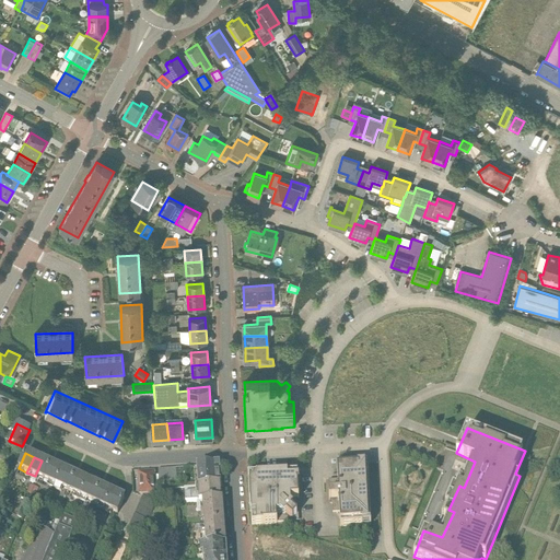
[(50,465),(42,461),(35,476),(43,480),(50,465)]
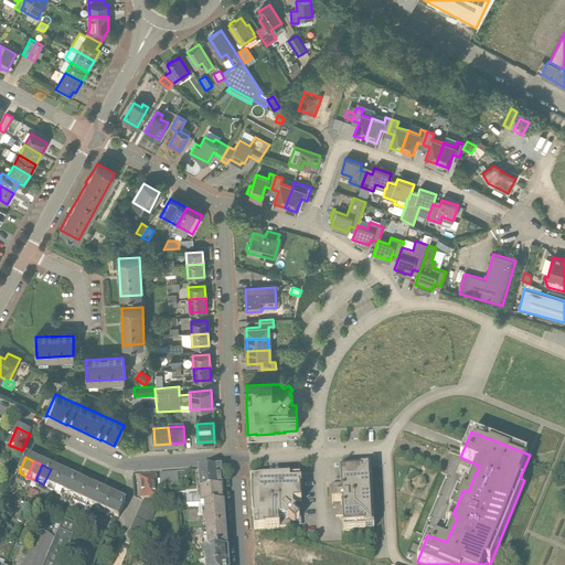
[(340,470),(341,487),(334,487),(334,498),(332,498),(332,504),(334,504),(336,518),(342,518),(343,532),(365,530),(374,530),(374,524),(373,503),(372,494),(371,475),(371,468),(362,469),(340,470)]
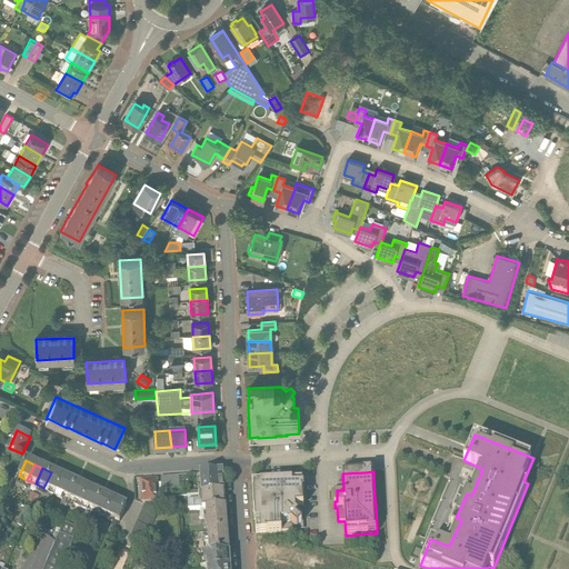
[(59,476),(51,472),(43,488),(52,491),(59,476)]
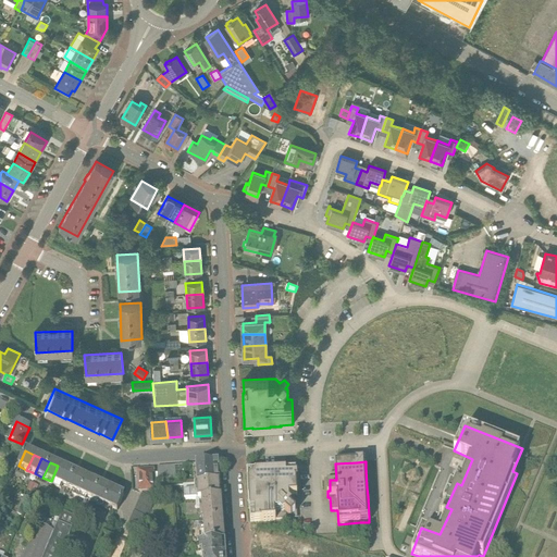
[(197,481),(195,481),(195,480),(183,481),(183,485),(195,484),(197,484),(219,482),(218,466),(214,463),(196,465),(197,481)]
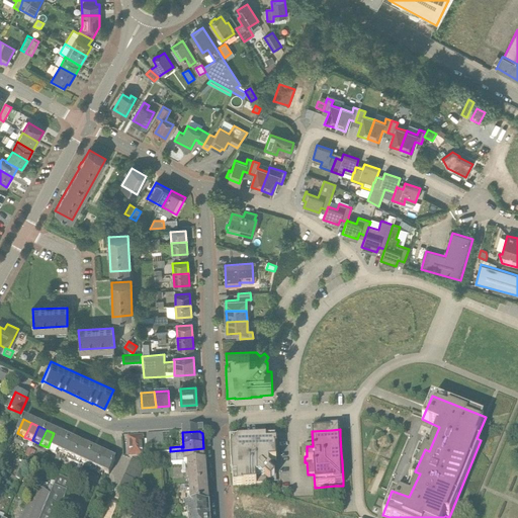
[(62,437),(54,433),(48,447),(56,451),(62,437)]
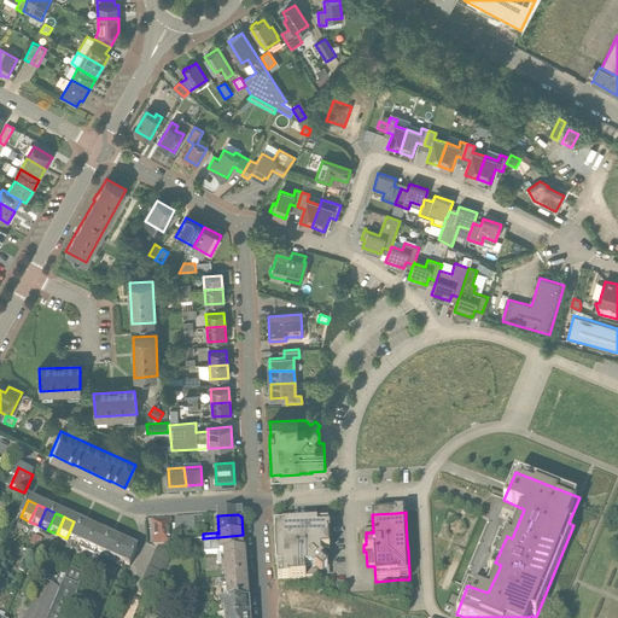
[(74,522),(66,538),(75,542),(82,525),(74,522)]
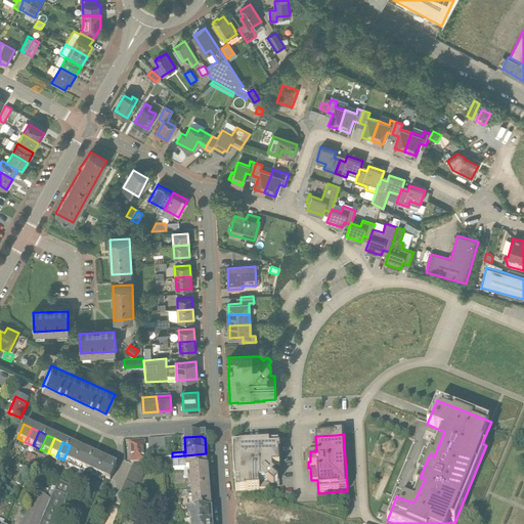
[(143,442),(130,443),(131,459),(144,459),(143,442)]
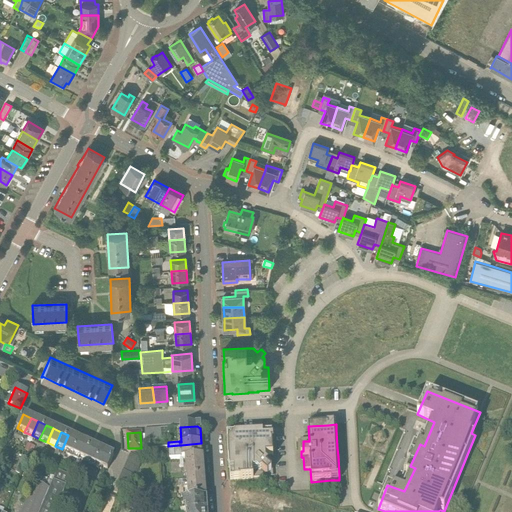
[(269,457),(273,457),(272,433),(260,434),(260,433),(250,433),(234,434),(227,435),(227,442),(228,458),(228,468),(229,468),(230,480),(253,478),(259,477),(264,473),(267,476),(272,471),(268,468),(270,466),(269,457)]
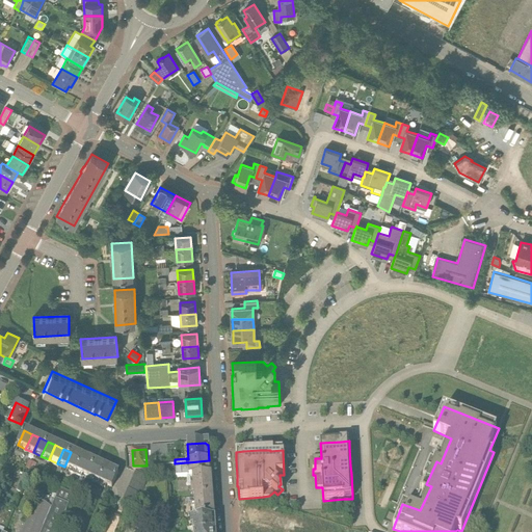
[(79,456),(71,452),(64,467),(73,471),(79,456)]
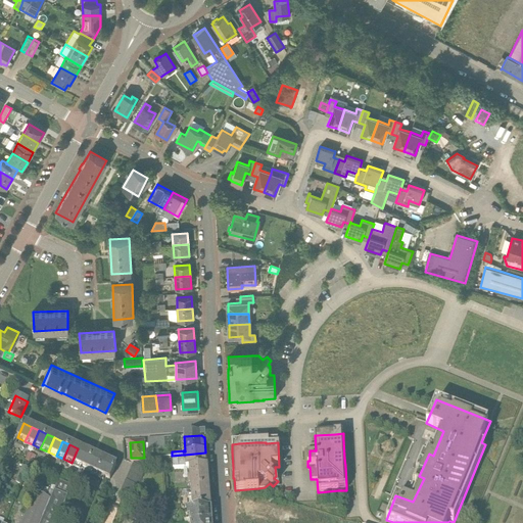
[(86,452),(78,448),(72,463),(79,466),(86,452)]
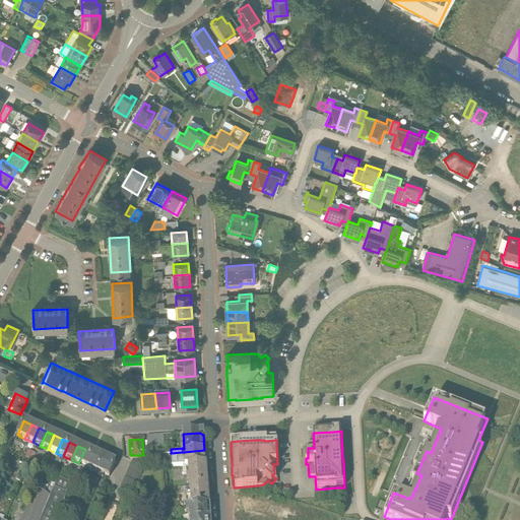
[(92,452),(85,449),(78,463),(86,467),(92,452)]
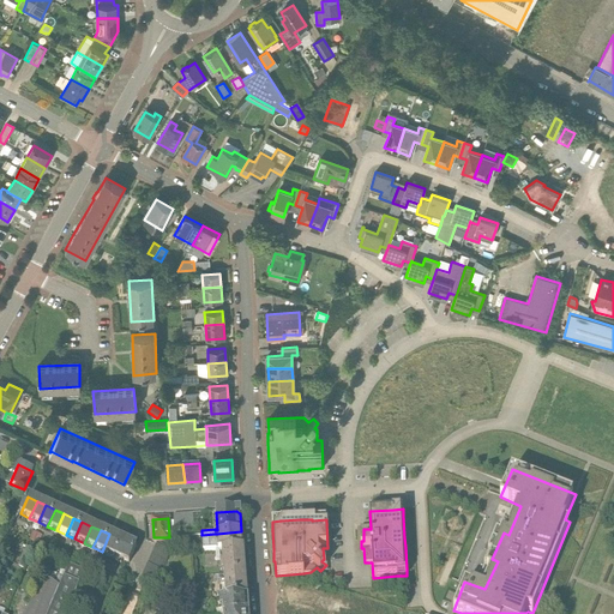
[(32,531),(29,540),(38,543),(42,536),(32,531)]
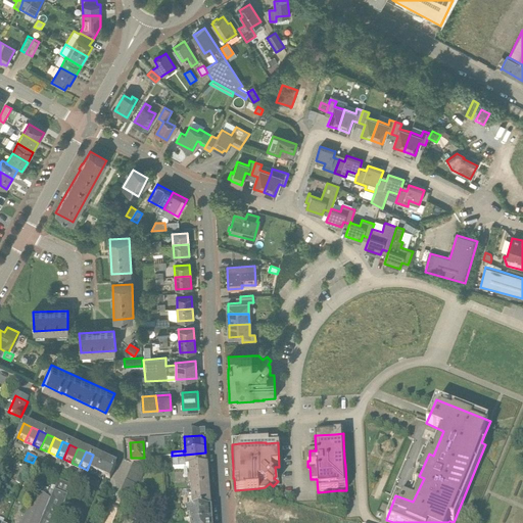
[(205,453),(185,455),(185,461),(173,462),(174,470),(187,469),(206,468),(205,453)]
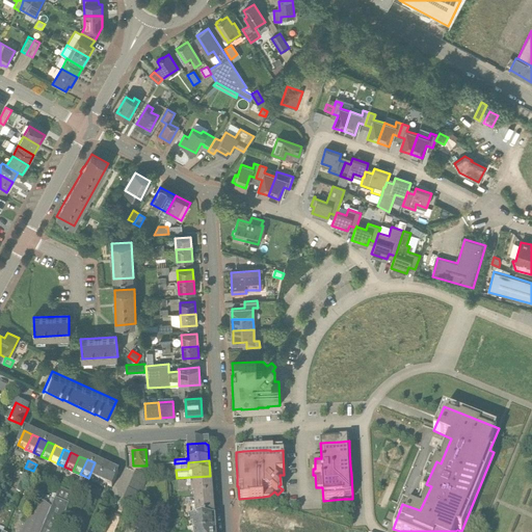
[(103,467),(99,464),(95,462),(88,478),(96,481),(103,467)]
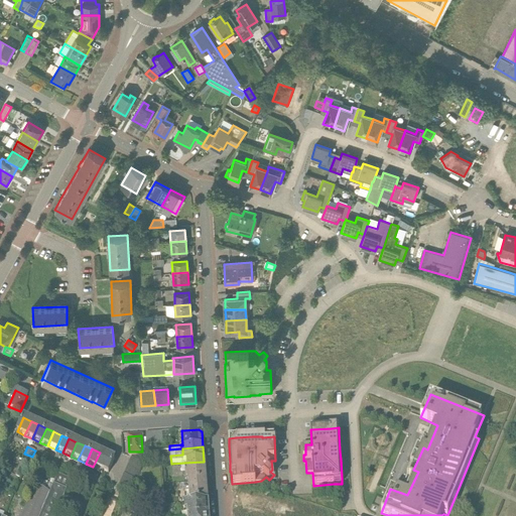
[(100,453),(93,467),(101,471),(107,456),(100,453)]
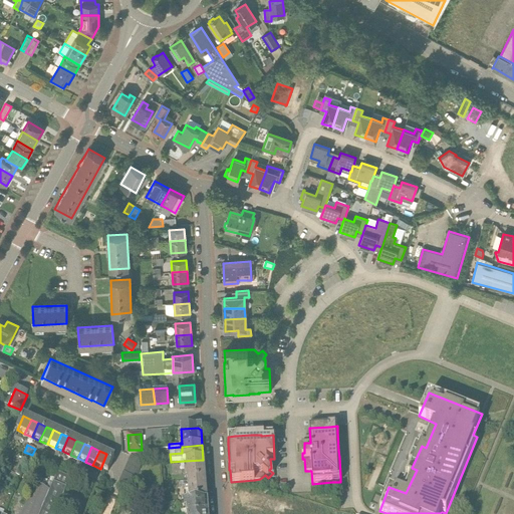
[(114,458),(106,454),(100,469),(108,472),(114,458)]
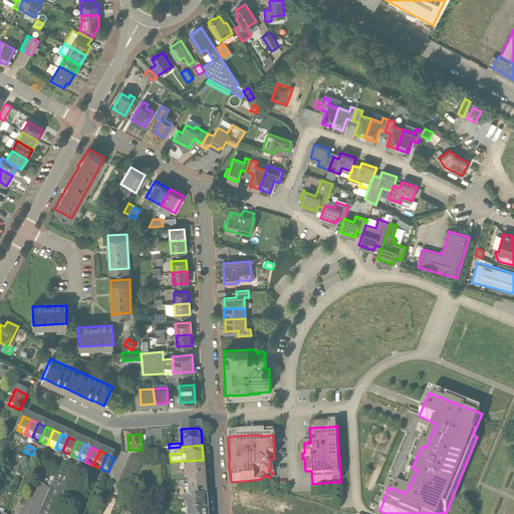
[(141,468),(144,462),(131,457),(129,463),(141,468)]
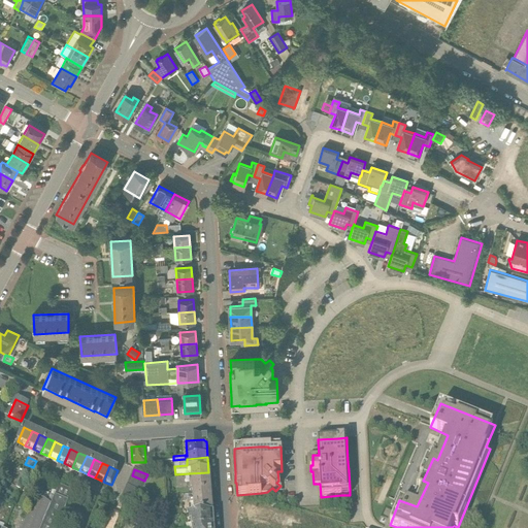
[(23,470),(17,484),(15,487),(21,489),(28,472),(23,470)]
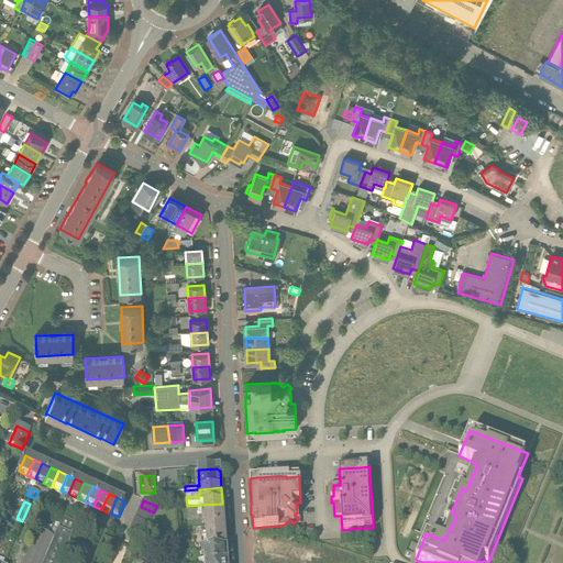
[(201,505),(202,516),(202,517),(206,517),(207,527),(224,526),(223,515),(222,504),(201,505)]
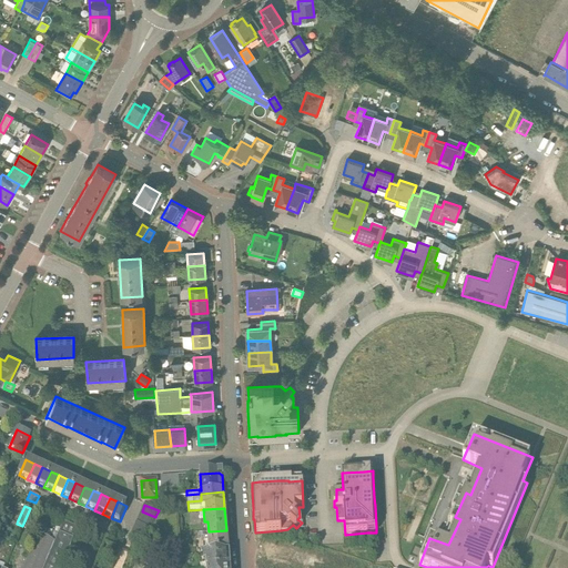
[(142,511),(139,517),(153,523),(155,517),(142,511)]
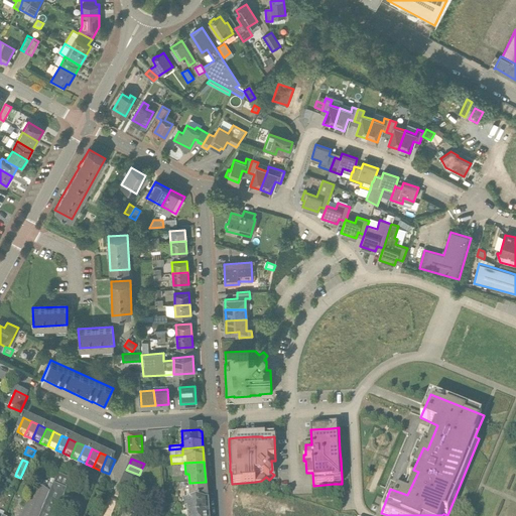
[(139,475),(126,470),(124,476),(137,481),(139,475)]
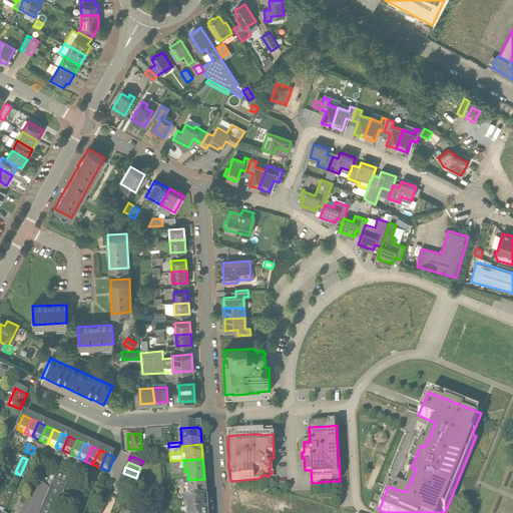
[(55,512),(70,479),(57,473),(49,491),(39,512),(55,512)]
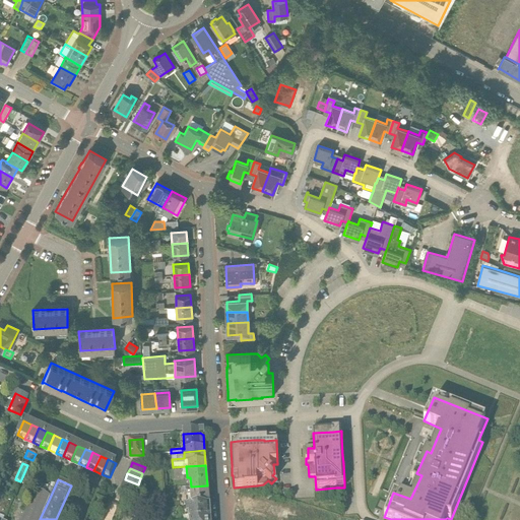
[(125,479),(120,491),(132,496),(138,484),(125,479)]
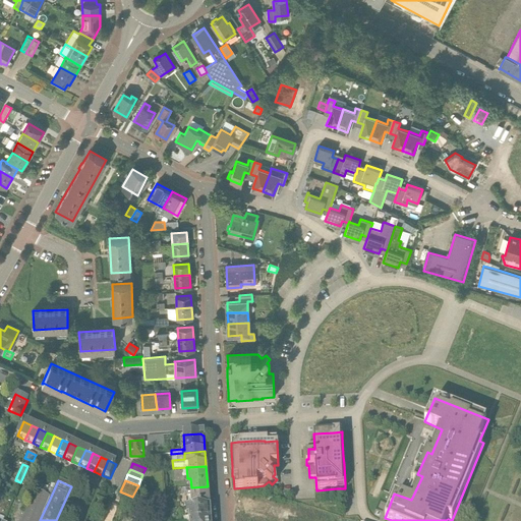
[(301,482),(302,496),(314,495),(313,481),(301,482)]
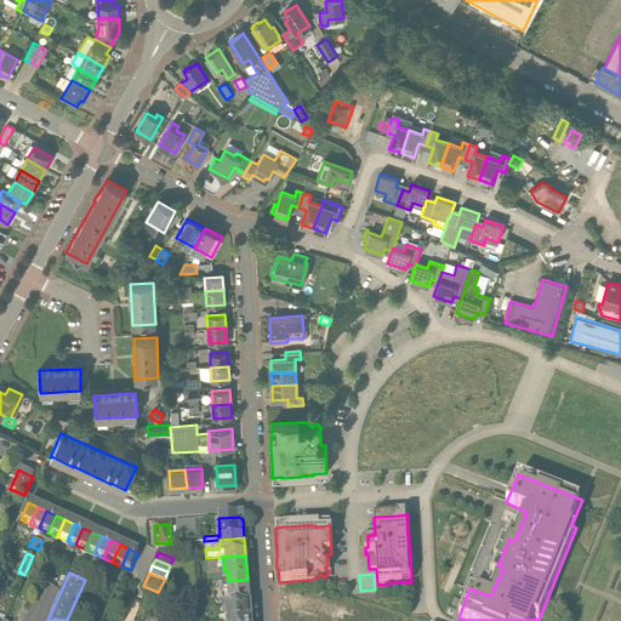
[(249,604),(249,592),(248,580),(228,581),(228,592),(224,592),(224,594),(224,597),(226,605),(226,607),(249,604)]
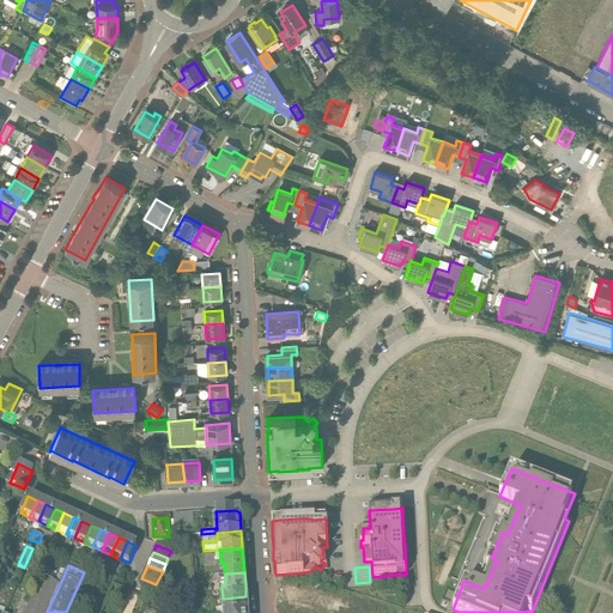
[(41,578),(25,612),(47,612),(59,587),(41,578)]
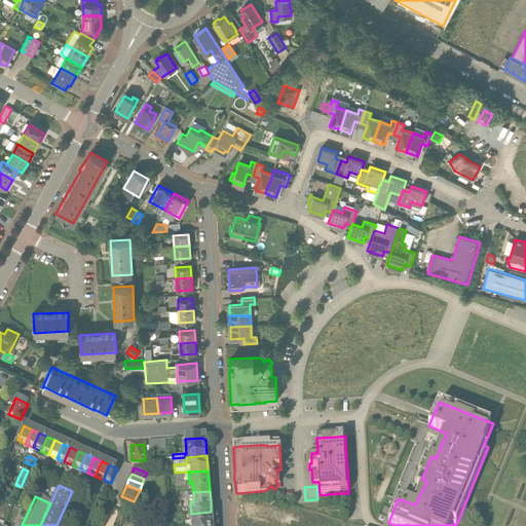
[(212,525),(211,512),(191,514),(189,514),(189,521),(191,521),(191,525),(212,525)]
